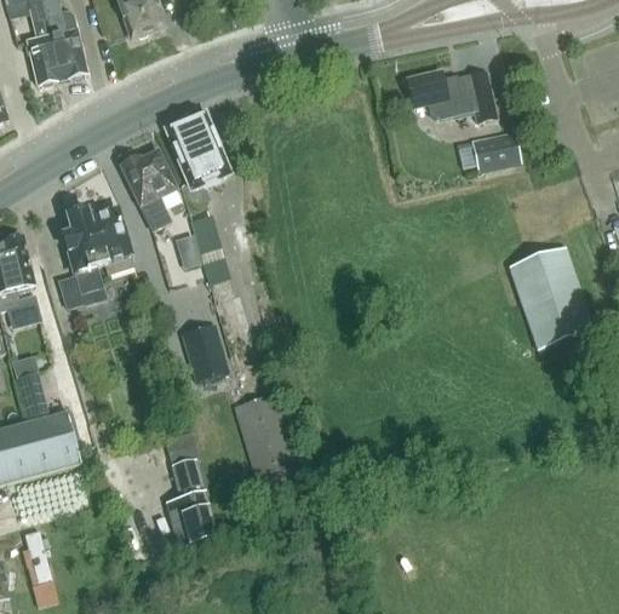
[(7,0),(9,4),(30,0),(39,38),(28,40),(38,86),(41,85),(44,87),(52,85),(53,82),(61,80),(44,0),(7,0)]
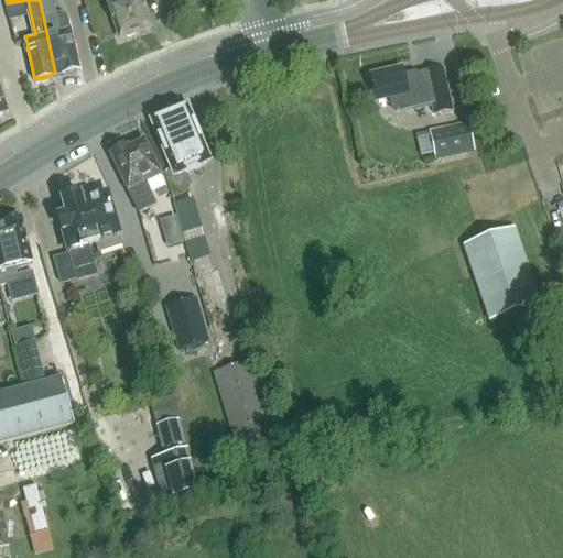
[(40,0),(55,73),(65,70),(67,73),(74,72),(76,68),(79,67),(72,26),(68,26),(66,12),(60,9),(57,10),(54,0),(40,0)]
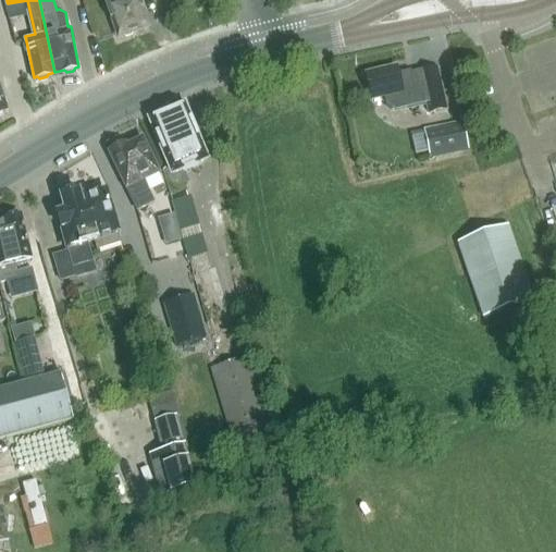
[(113,0),(104,3),(110,17),(112,16),(118,33),(123,32),(126,33),(132,31),(133,27),(146,23),(140,7),(144,5),(141,0),(113,0)]
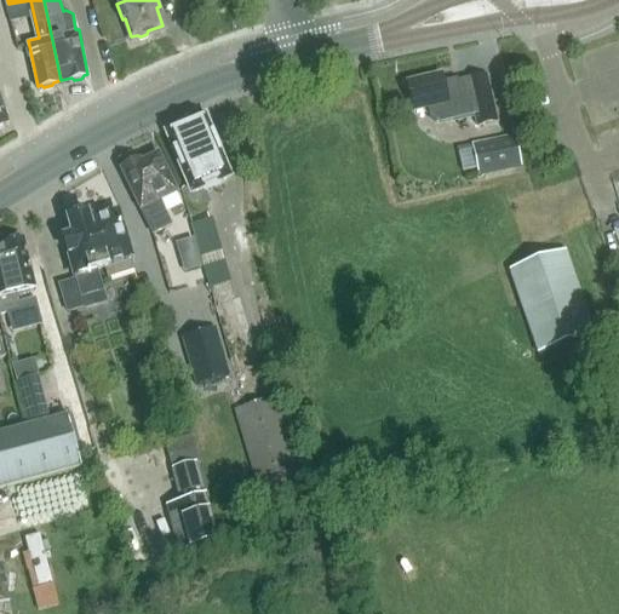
[(450,115),(473,110),(475,122),(496,118),(486,73),(465,76),(465,79),(445,84),(442,72),(408,78),(413,105),(428,102),(429,110),(439,118),(450,115)]
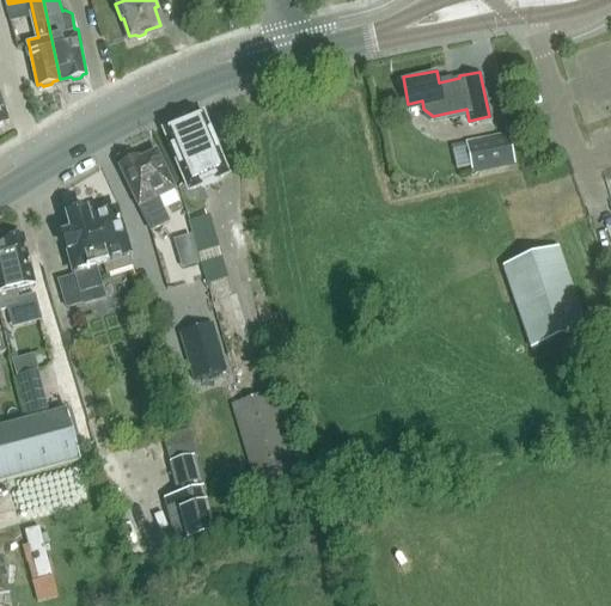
[(222,164),(201,109),(183,116),(183,118),(165,126),(187,178),(222,164)]
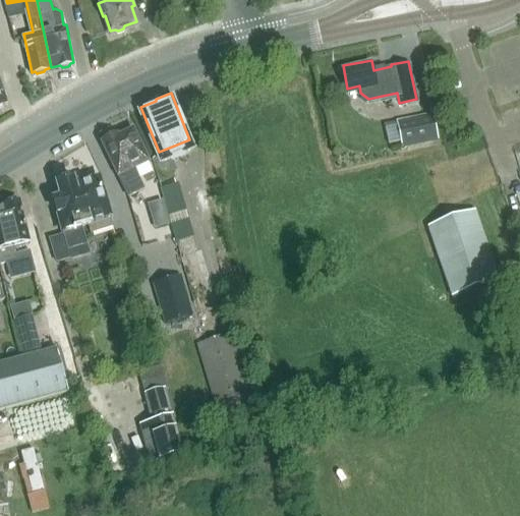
[(431,110),(395,117),(400,144),(438,136),(431,110)]
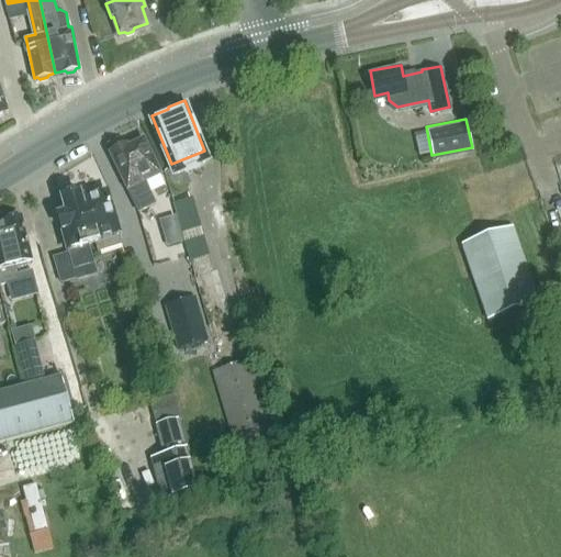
[(156,201),(145,178),(158,173),(143,137),(126,146),(125,144),(110,151),(137,210),(156,201)]
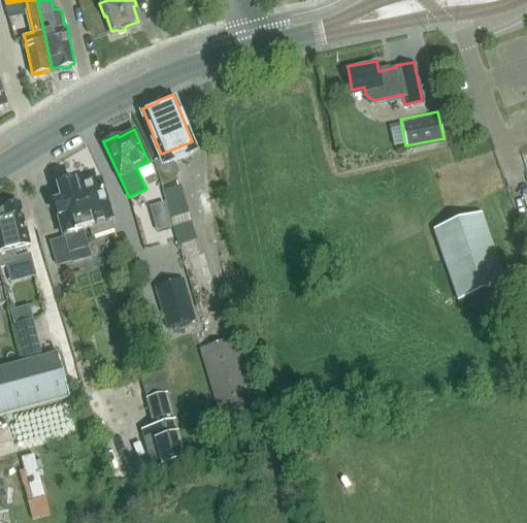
[(176,239),(192,235),(173,164),(156,168),(176,239)]
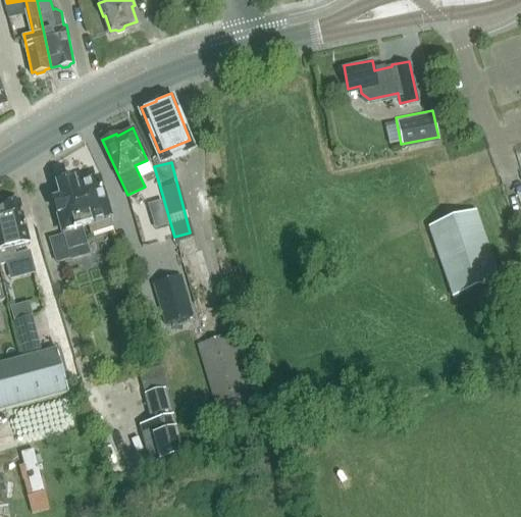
[(90,251),(82,223),(90,221),(92,231),(108,227),(106,216),(109,216),(99,177),(72,184),(69,178),(65,175),(58,177),(55,182),(55,187),(58,197),(52,199),(61,233),(49,236),(55,260),(90,251)]
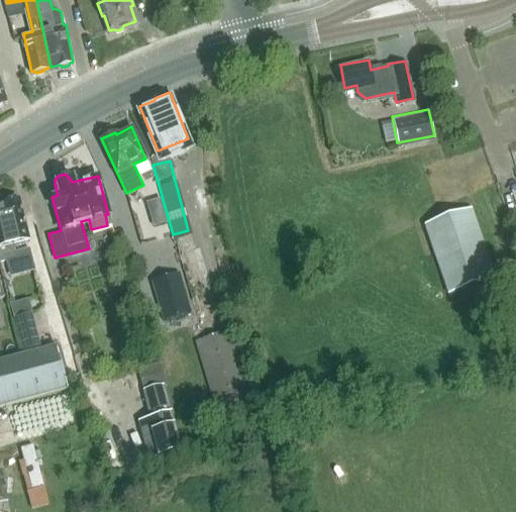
[(13,242),(27,239),(19,201),(12,193),(5,194),(1,203),(1,204),(0,204),(0,260),(17,257),(13,242)]
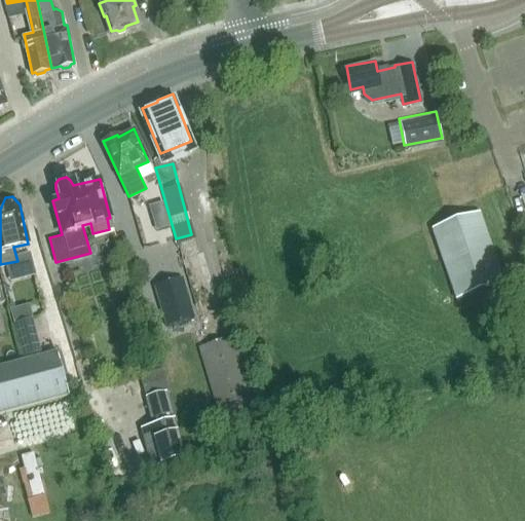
[(153,231),(147,201),(124,206),(130,235),(153,231)]
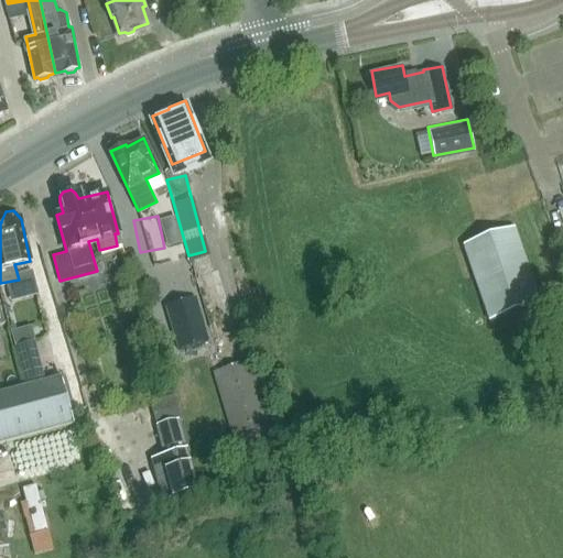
[(515,223),(462,242),(488,318),(540,301),(515,223)]
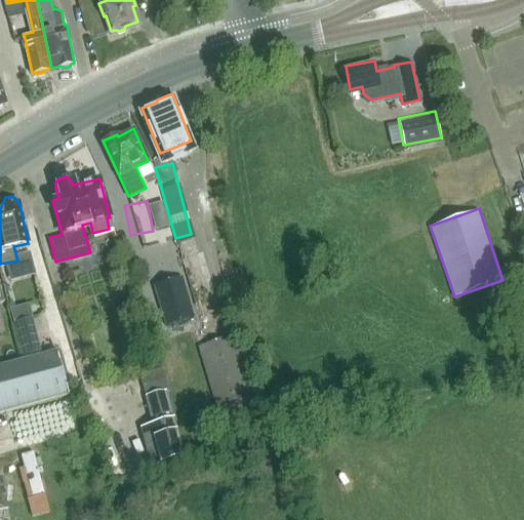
[(138,292),(125,296),(130,313),(143,309),(138,292)]
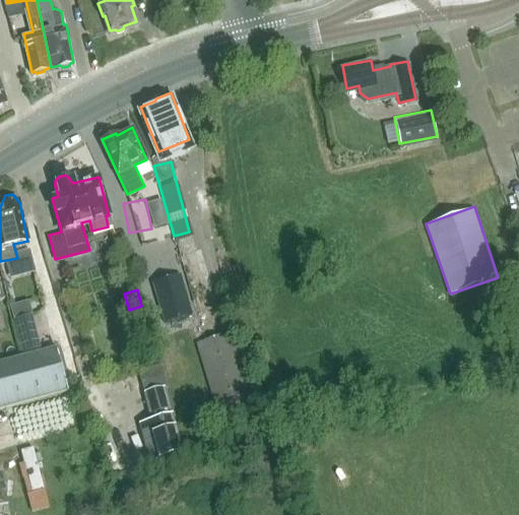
[(27,298),(8,303),(21,350),(40,345),(27,298)]
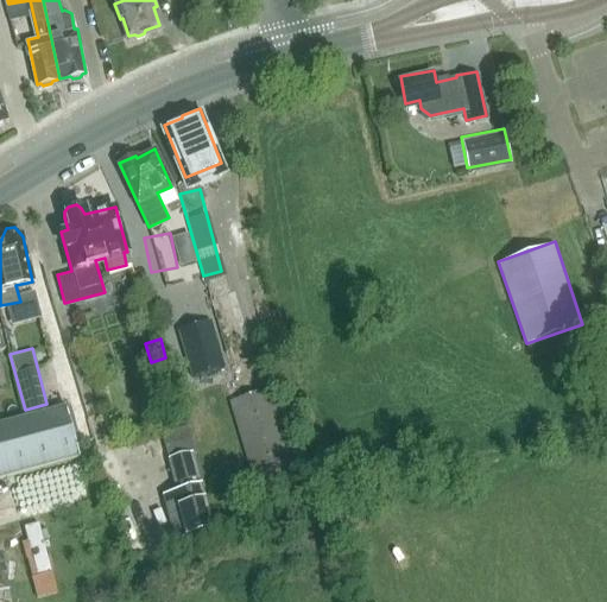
[(254,482),(292,470),(267,387),(229,398),(254,482)]
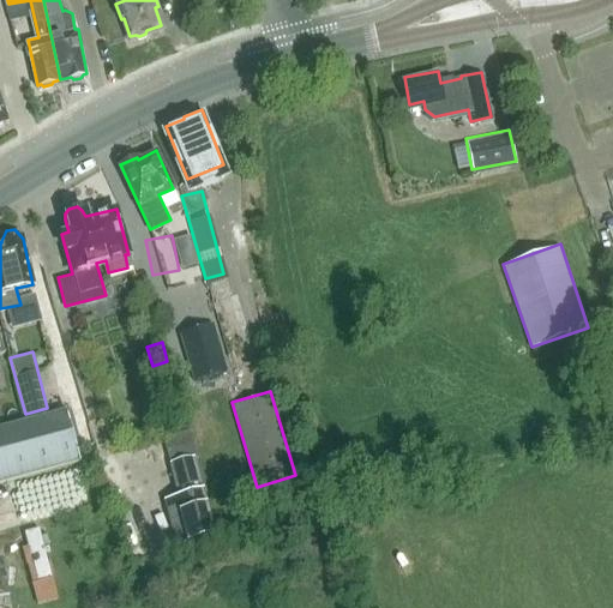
[(66,407),(0,423),(0,479),(79,458),(66,407)]
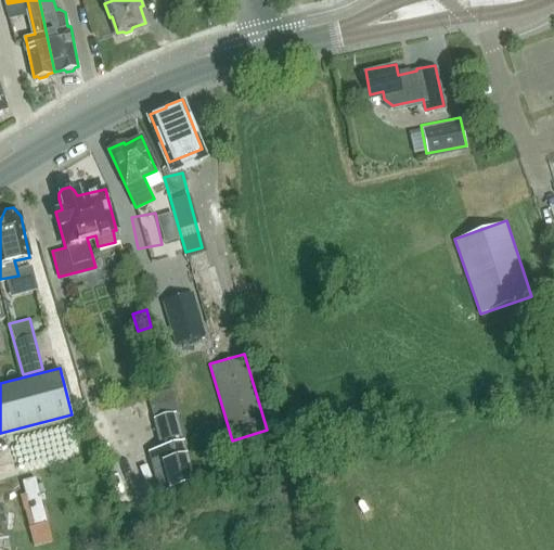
[(159,447),(147,449),(158,493),(193,485),(175,411),(178,410),(171,386),(146,393),(153,417),(159,447)]
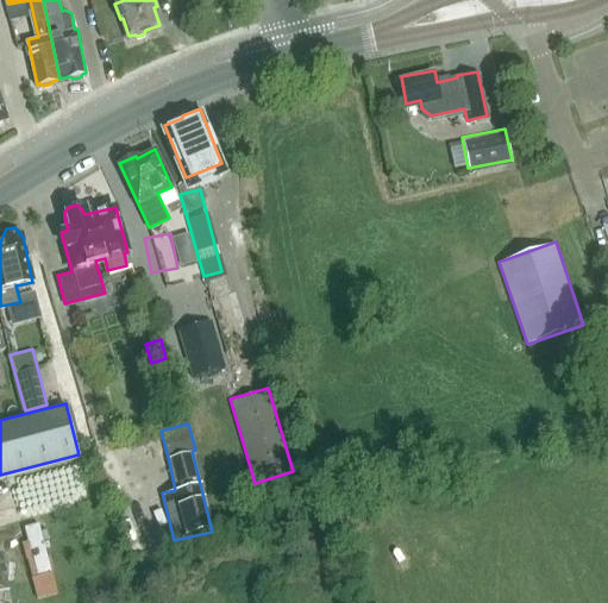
[(52,477),(83,469),(80,457),(49,465),(52,477)]
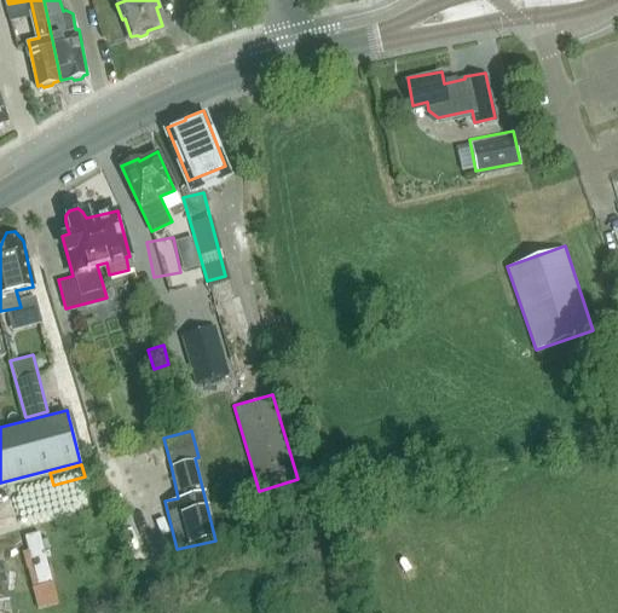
[(22,532),(38,602),(58,599),(44,527),(22,532)]
